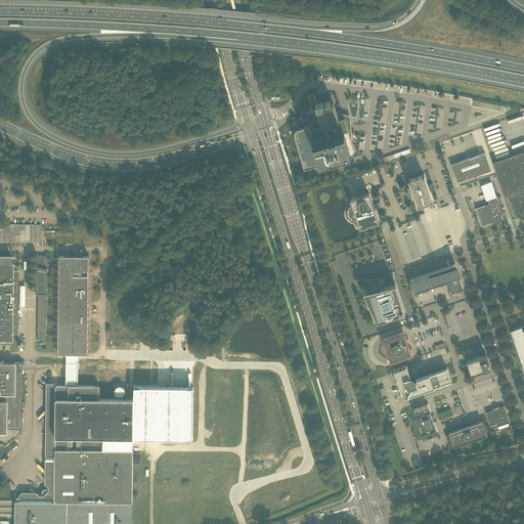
[(315,92),(310,94),(313,104),(319,102),(315,92)]
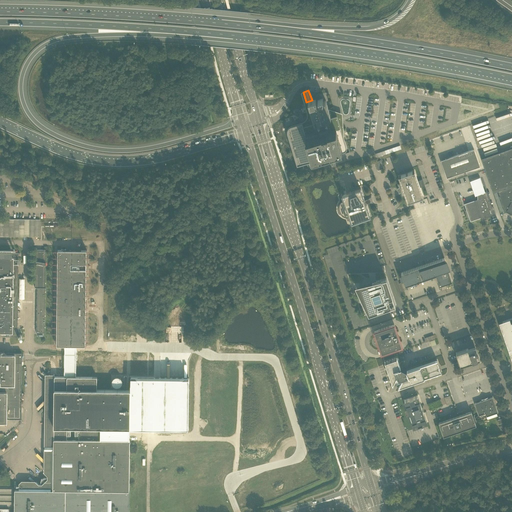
[(288,130),(288,131),(288,132),(288,133),(293,150),(297,164),(302,163),(304,162),(304,163),(308,161),(310,164),(312,164),(312,161),(311,160),(321,157),(323,157),(344,151),(341,139),(337,128),(336,128),(334,121),(333,116),(331,117),(328,107),(326,100),(323,101),(324,98),(316,100),(316,99),(310,101),(308,101),(313,117),(314,122),(303,125),(302,123),(291,126),(290,126),(290,127),(289,127),(289,128),(288,129),(288,130)]
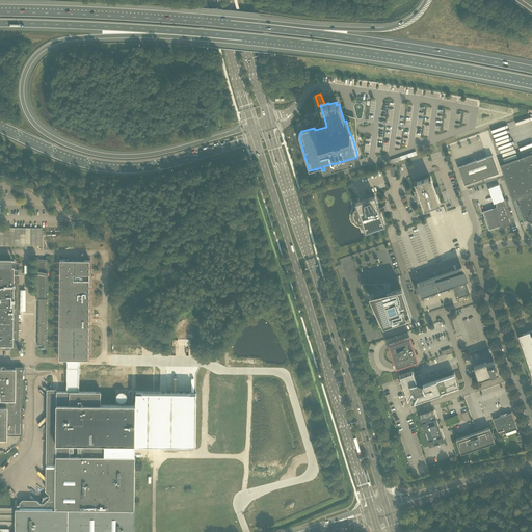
[(355,116),(341,111),(344,122),(346,121),(347,126),(349,133),(350,133),(354,144),(355,116)]
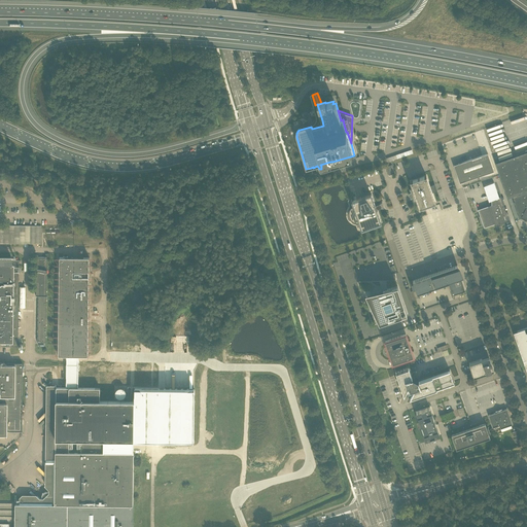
[(412,149),(388,157),(389,162),(414,153),(412,149)]
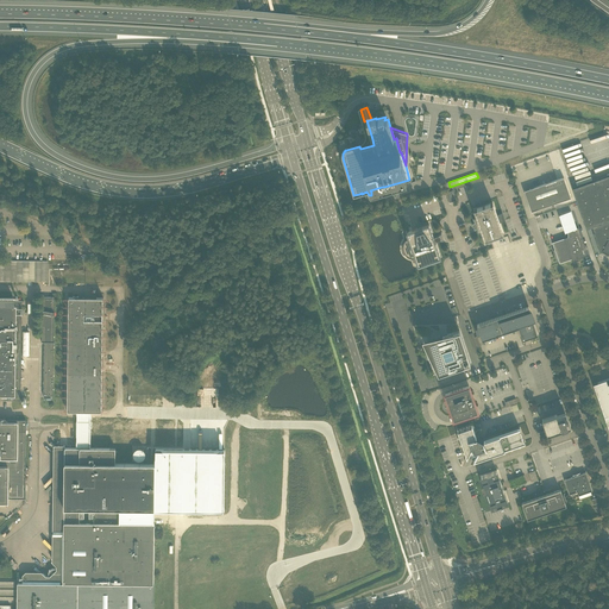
[(603,251),(608,253),(608,175),(584,184),(572,188),(586,228),(592,227),(595,233),(594,234),(600,252),(603,251)]
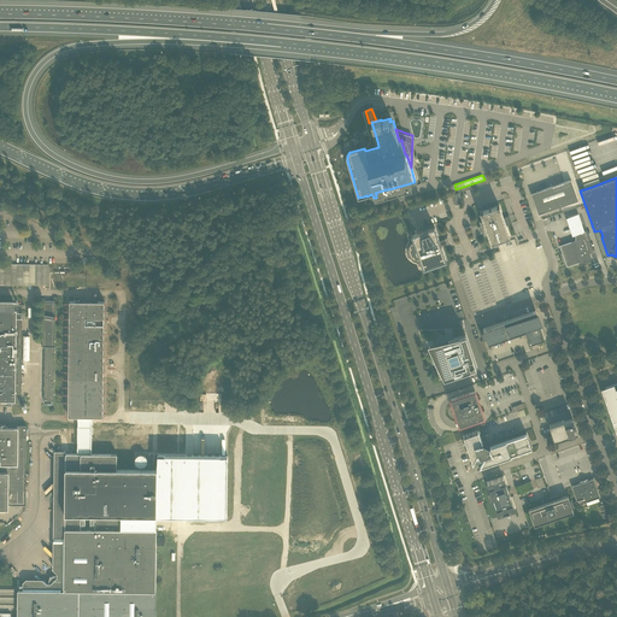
[(571,180),(532,193),(536,209),(542,206),(544,210),(547,211),(579,200),(571,180)]
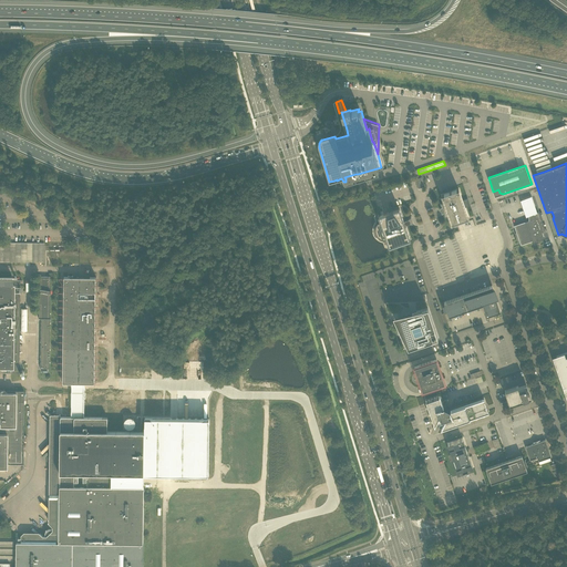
[(422,177),(415,179),(419,188),(424,186),(422,177)]
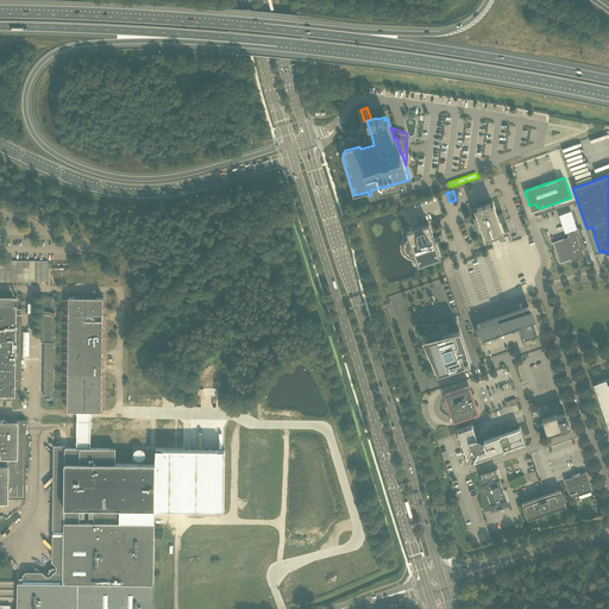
[(473,218),(472,218),(475,223),(475,224),(476,228),(477,228),(478,234),(478,233),(481,232),(482,232),(485,240),(503,233),(500,221),(504,220),(503,219),(501,214),(502,214),(501,213),(497,215),(493,202),(475,209),(477,218),(473,219),(473,218)]
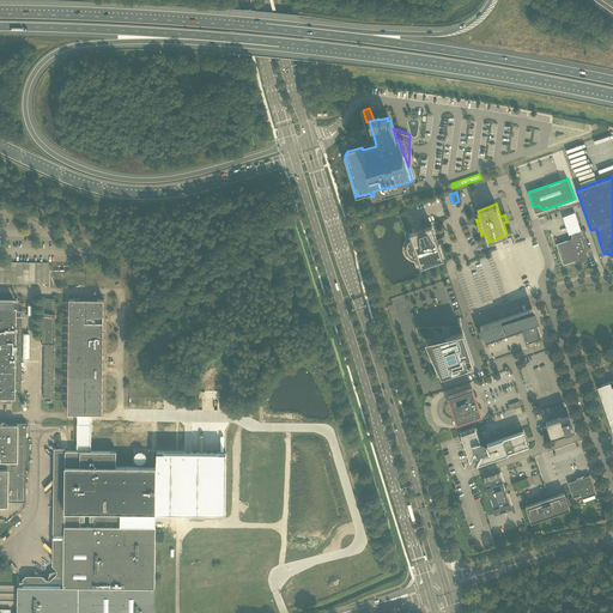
[(556,243),(563,265),(576,261),(577,262),(578,262),(580,262),(582,262),(582,260),(592,256),(582,229),(581,229),(575,212),(565,216),(571,234),(571,232),(572,238),(556,243)]
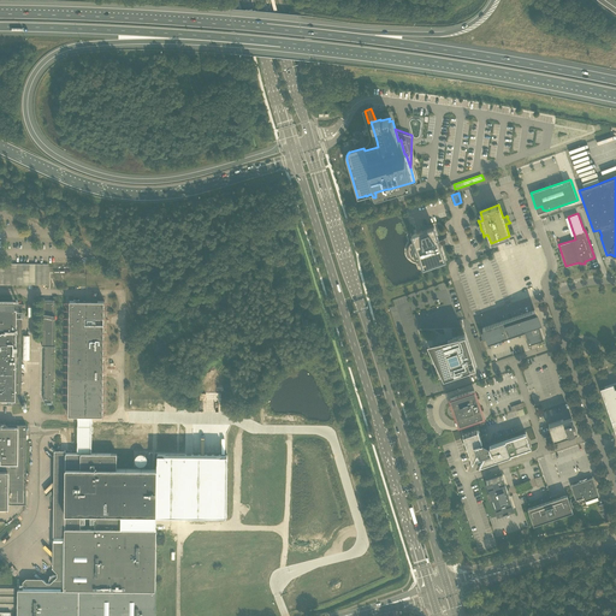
[(415,259),(416,259),(418,259),(420,259),(422,268),(445,260),(440,246),(444,244),(443,240),(439,241),(434,226),(412,234),(414,243),(413,244),(412,246),(410,247),(410,248),(410,249),(409,250),(410,252),(410,253),(410,254),(410,255),(412,255),(412,256),(413,256),(413,258),(414,258),(415,259)]
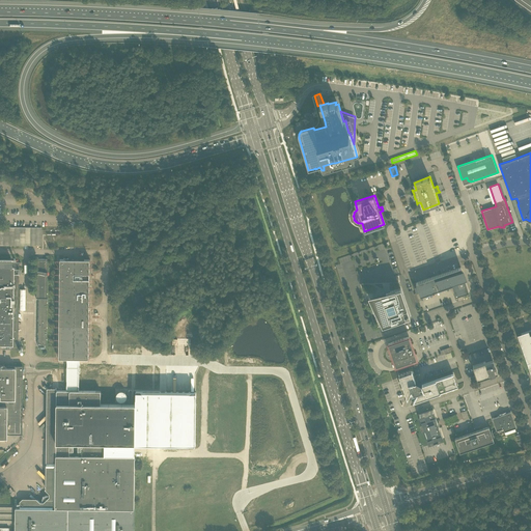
[(0,245),(33,246),(40,246),(40,227),(0,226),(0,245)]
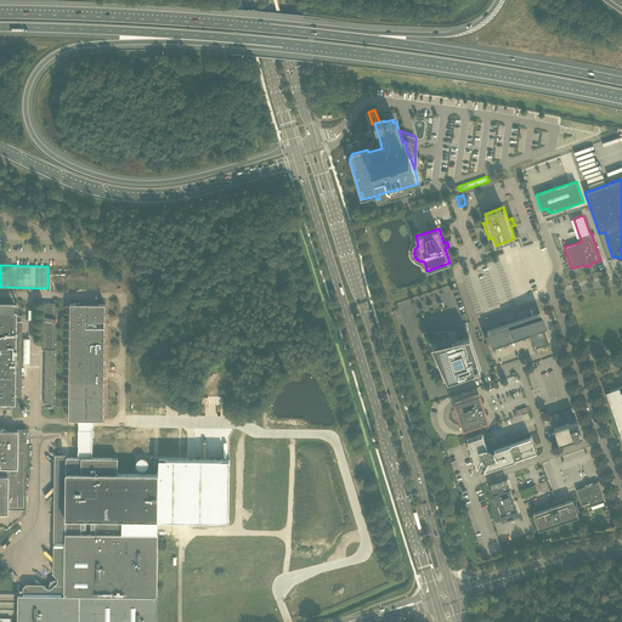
[(0,407),(13,408),(21,408),(21,400),(22,321),(18,321),(15,321),(15,312),(13,312),(13,307),(12,303),(0,303),(0,407)]
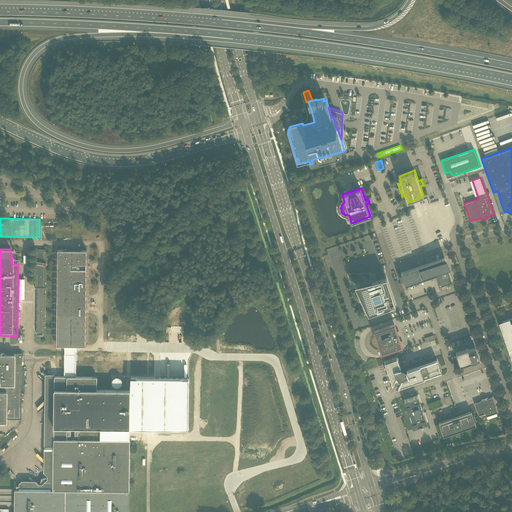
[(45,250),(36,249),(35,249),(35,262),(32,275),(35,276),(35,287),(37,287),(36,333),(44,333),(45,287),(45,268),(44,268),(45,265),(45,250)]
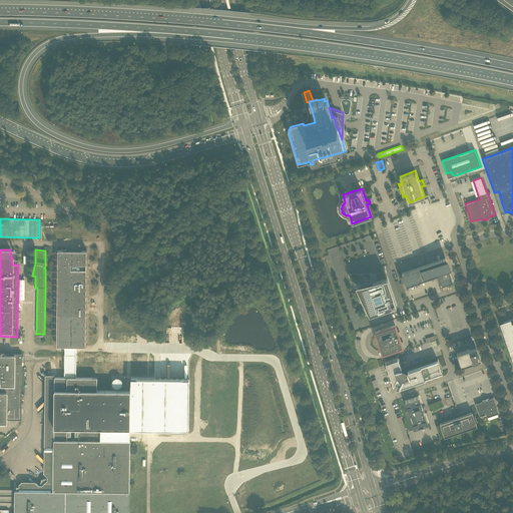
[(86,346),(86,317),(87,251),(57,250),(56,346),(65,346),(76,346),(86,346)]
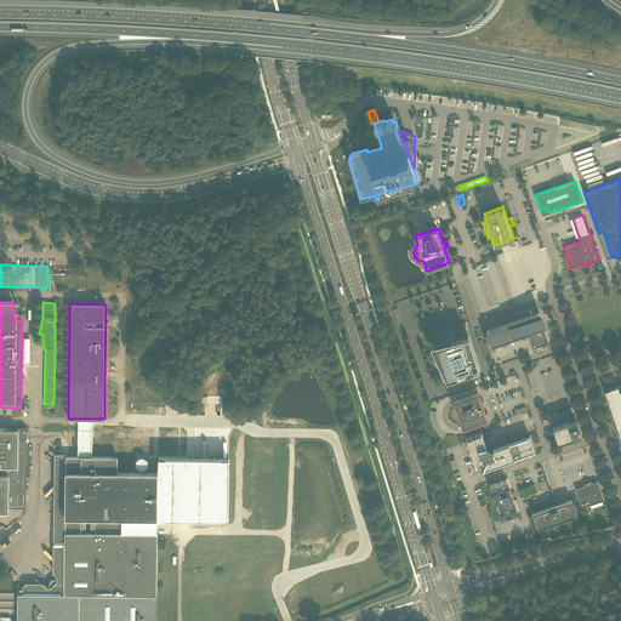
[(488,334),(484,334),(486,341),(489,340),(491,346),(529,334),(531,342),(534,346),(537,345),(548,341),(543,326),(546,325),(542,314),(540,315),(539,313),(536,313),(486,331),(488,334)]
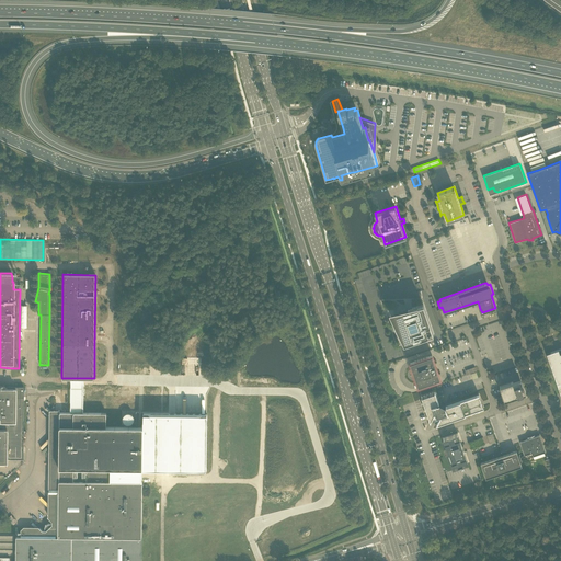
[(423,305),(416,307),(390,313),(393,321),(404,344),(434,334),(423,305)]
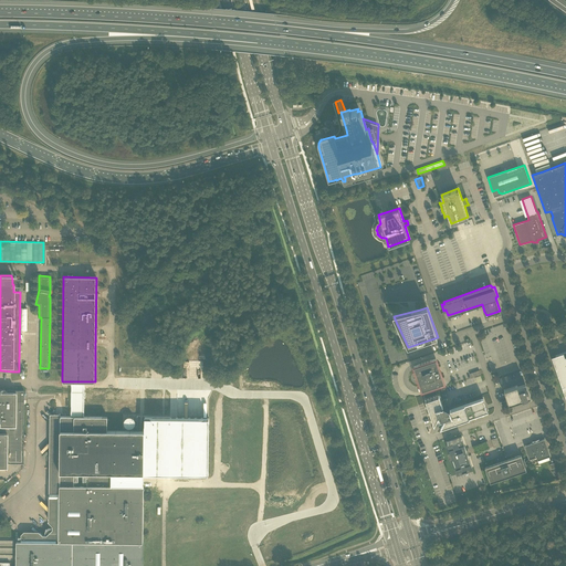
[(438,310),(436,310),(441,328),(444,327),(446,326),(440,308),(438,310)]
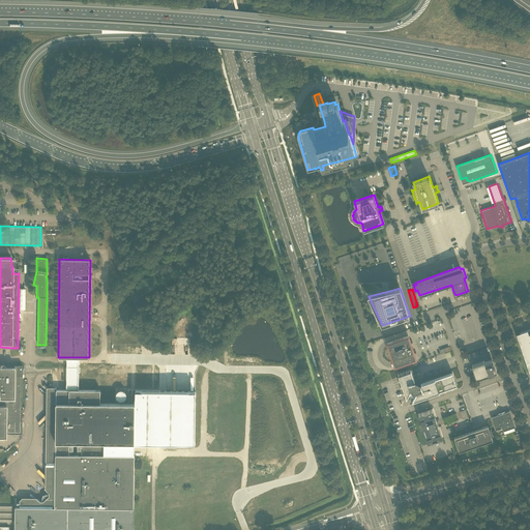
[(529,328),(517,334),(529,373),(529,328)]
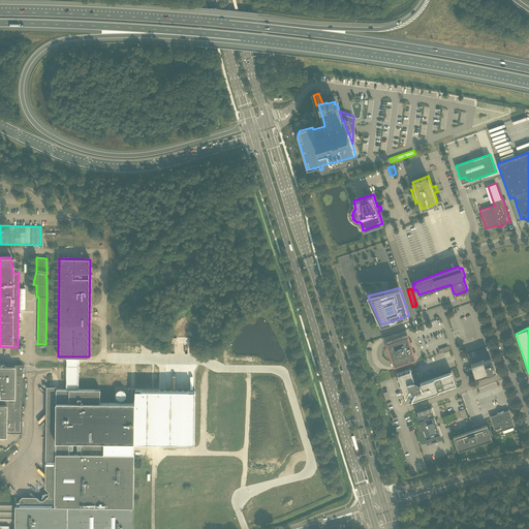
[(407,335),(386,342),(395,365),(415,358),(407,335)]
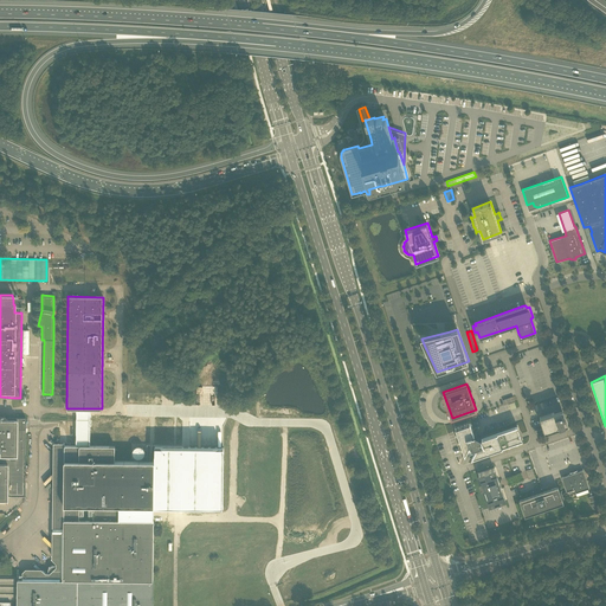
[(509,403),(511,410),(517,407),(514,397),(503,399),(504,404),(509,403)]
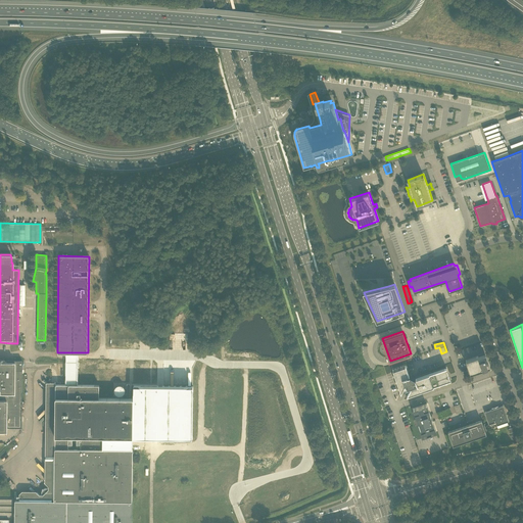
[(78,352),(66,352),(66,384),(78,385),(78,352)]
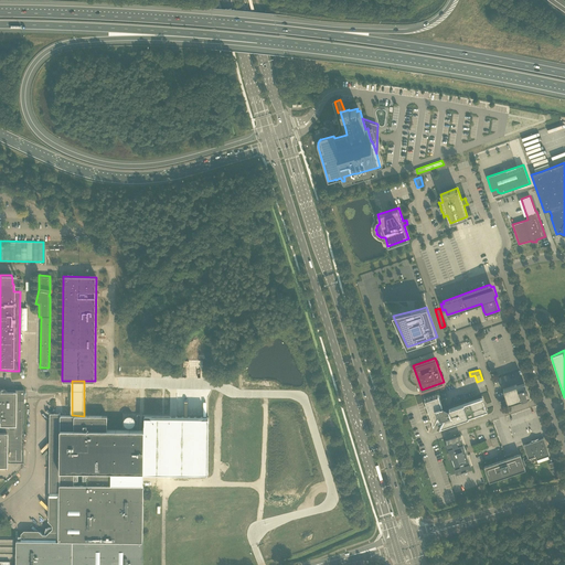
[(530,396),(528,390),(524,382),(516,385),(516,384),(503,390),(508,403),(530,396)]
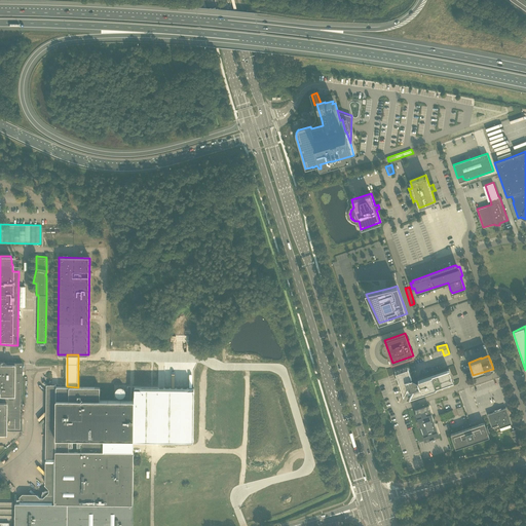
[(22,429),(22,415),(22,372),(22,363),(14,362),(14,364),(0,363),(0,434),(6,434),(6,430),(6,429),(22,429)]
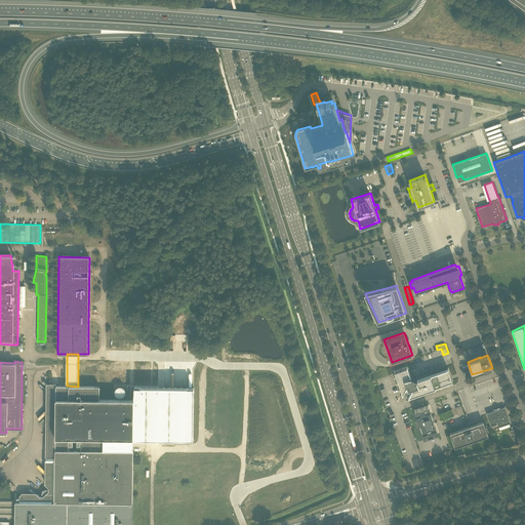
[(84,374),(97,374),(97,367),(85,366),(84,374)]
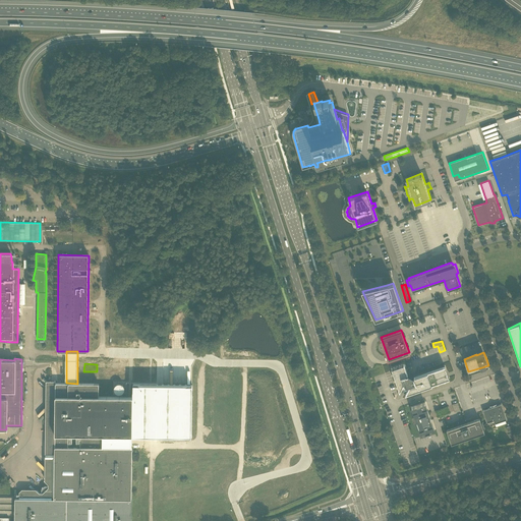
[(404,363),(392,368),(400,391),(401,389),(402,393),(406,392),(405,394),(449,379),(449,377),(447,371),(445,366),(414,377),(413,377),(408,373),(407,373),(406,370),(404,363)]
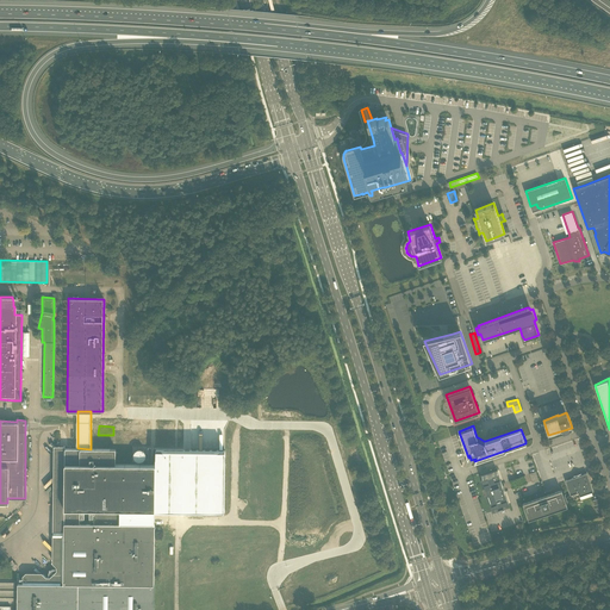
[(43,574),(42,573),(26,572),(23,576),(23,577),(23,584),(18,584),(17,609),(154,609),(154,585),(155,524),(155,510),(155,465),(116,464),(116,449),(91,449),(78,448),(64,448),(64,447),(54,447),(53,562),(54,564),(56,567),(56,570),(53,570),(49,572),(49,577),(47,577),(43,574)]
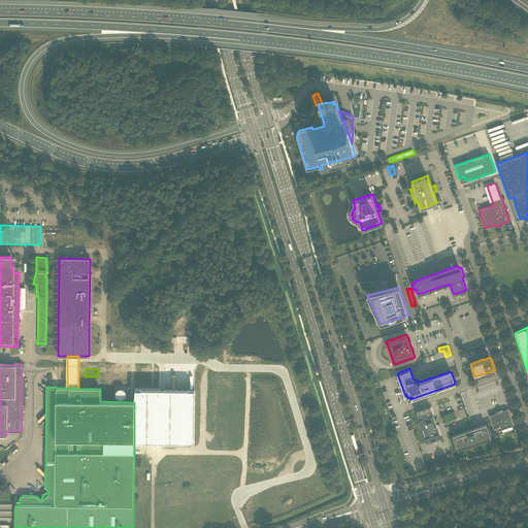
[(134,389),(134,402),(134,441),(196,441),(196,389),(134,389)]
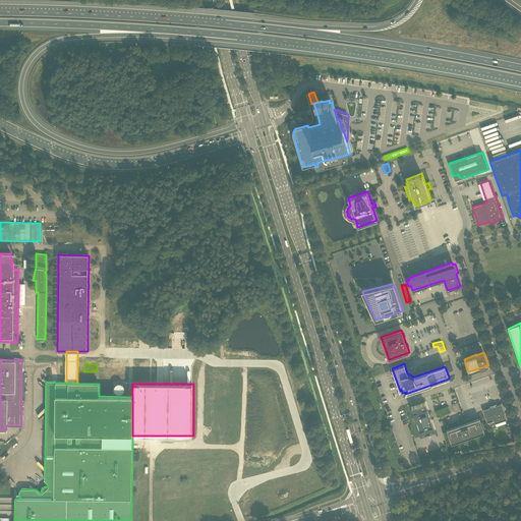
[(425,403),(411,407),(420,433),(435,429),(430,417),(431,417),(430,414),(429,414),(425,403)]
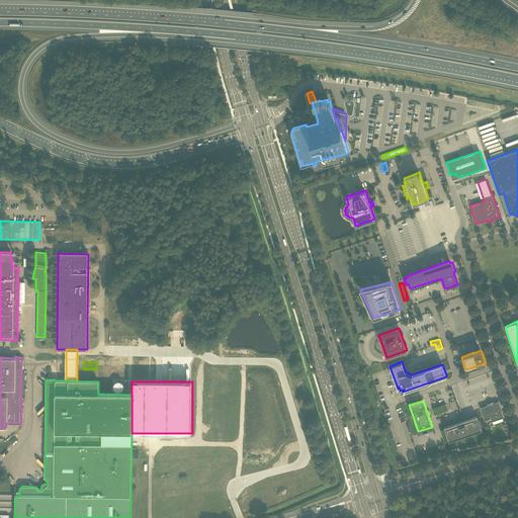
[(489,405),(481,408),(485,420),(491,418),(492,421),(493,423),(493,424),(503,421),(502,418),(504,417),(498,402),(493,404),(492,403),(489,404),(489,405)]
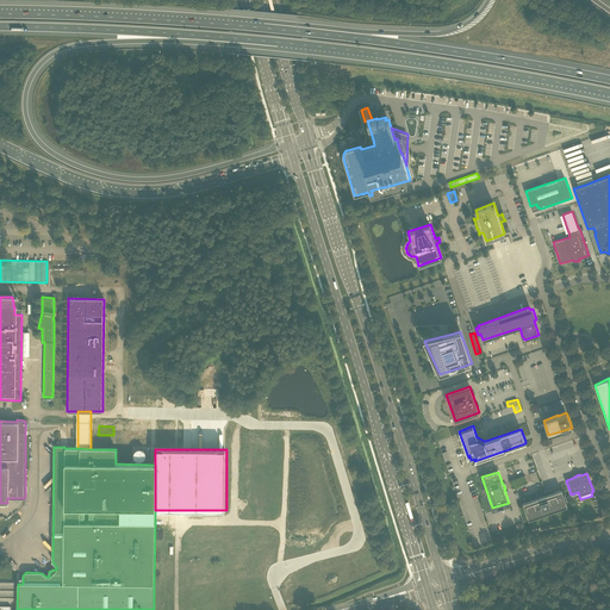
[(555,495),(526,505),(529,517),(565,505),(560,491),(555,492),(555,495)]
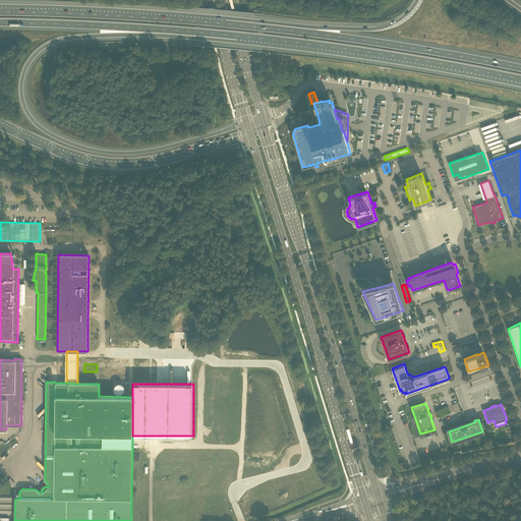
[(0,514),(12,514),(13,498),(0,497),(0,514)]
